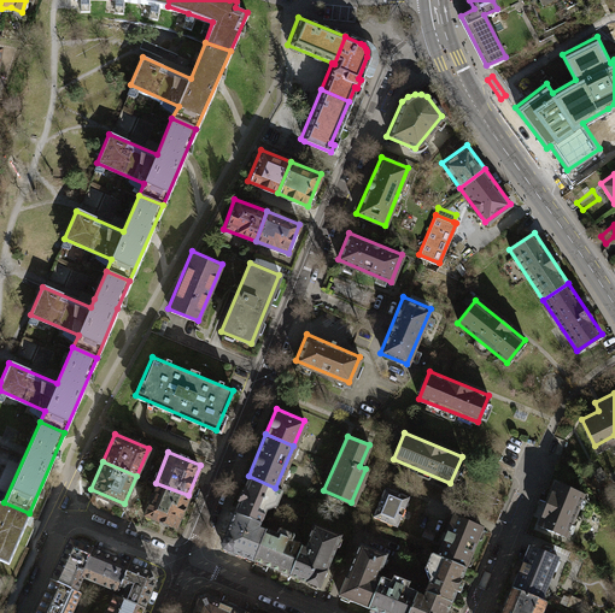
[(234,511),(259,520),(264,507),(271,505),(273,500),(275,501),(280,489),(275,488),(249,476),(242,488),(240,487),(235,497),(239,500),(234,511)]
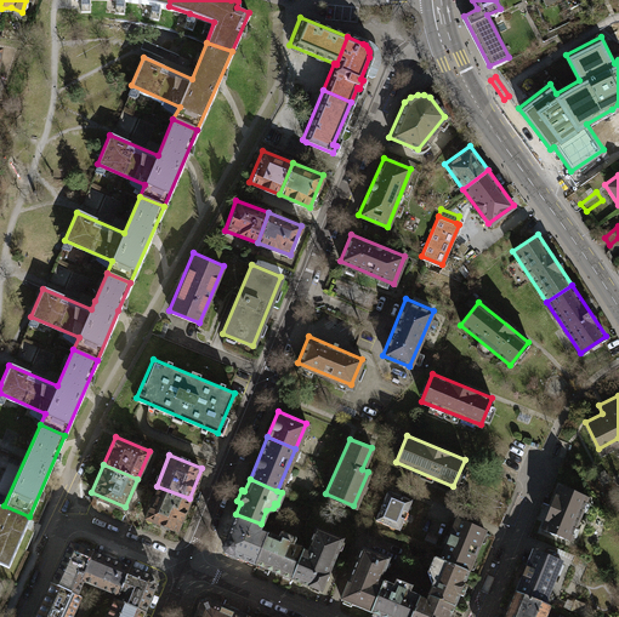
[(557,484),(539,527),(568,540),(586,496),(557,484)]
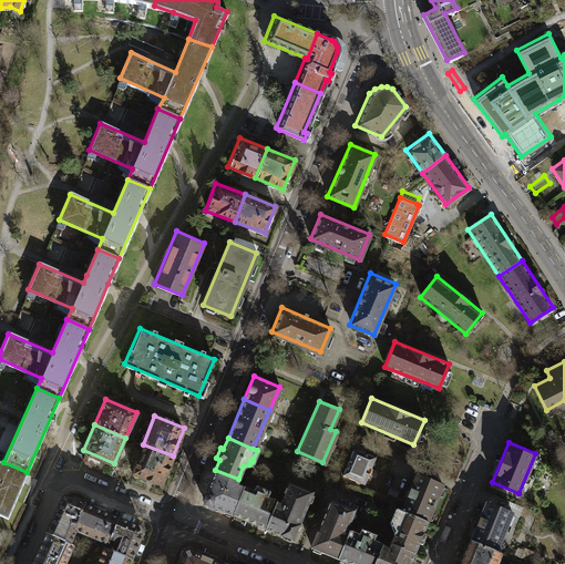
[(163,484),(173,455),(143,444),(132,472),(163,484)]
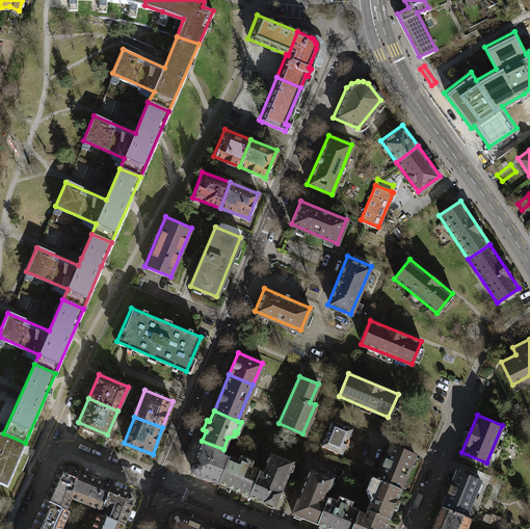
[(329,420),(320,444),(340,452),(350,428),(329,420)]
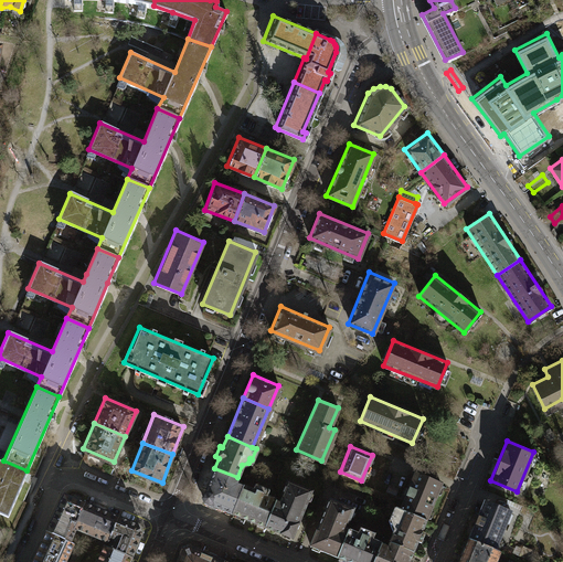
[(0,511),(7,515),(27,470),(3,460),(0,458),(0,511)]
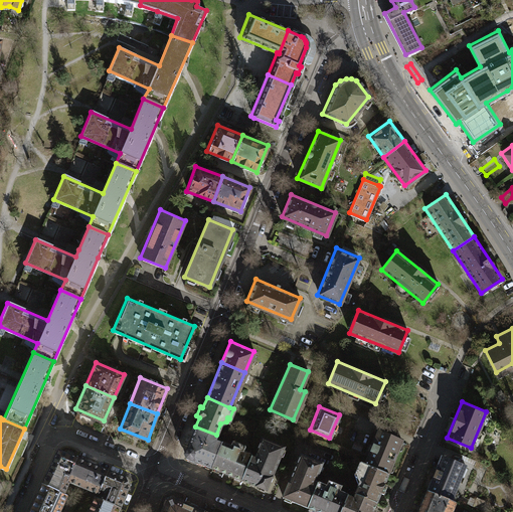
[(210,466),(220,442),(214,440),(216,435),(195,427),(186,448),(184,448),(183,453),(184,456),(188,458),(190,458),(210,466)]
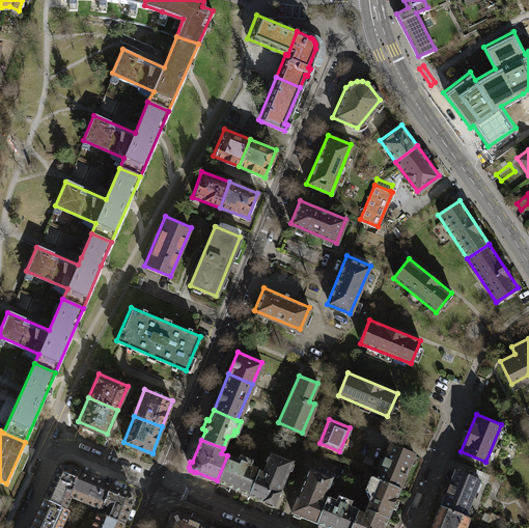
[(389,442),(376,476),(399,487),(414,452),(389,442)]
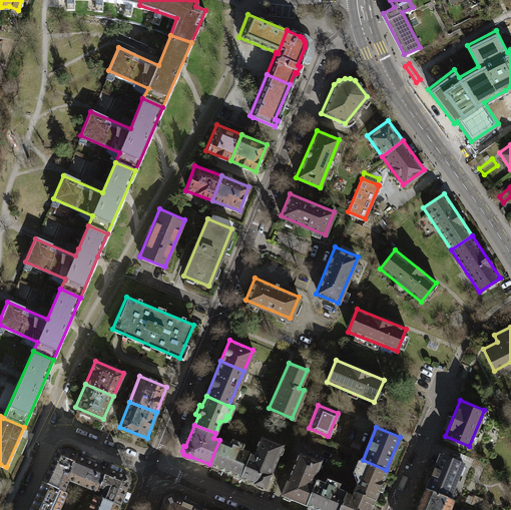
[(249,452),(238,477),(264,487),(282,444),(260,435),(254,448),(256,448),(253,453),(249,452)]
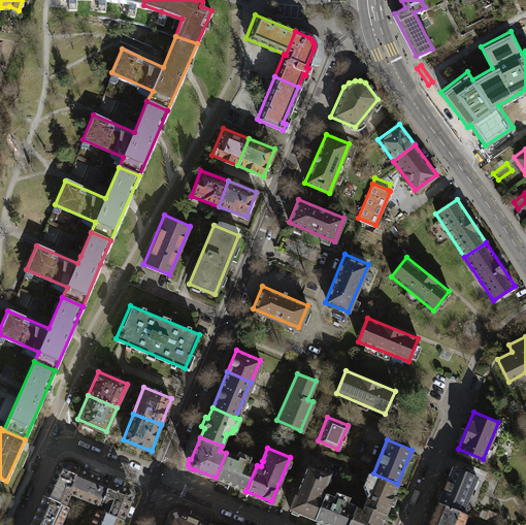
[(216,478),(245,491),(257,465),(248,461),(249,457),(237,452),(235,457),(226,453),(216,478)]
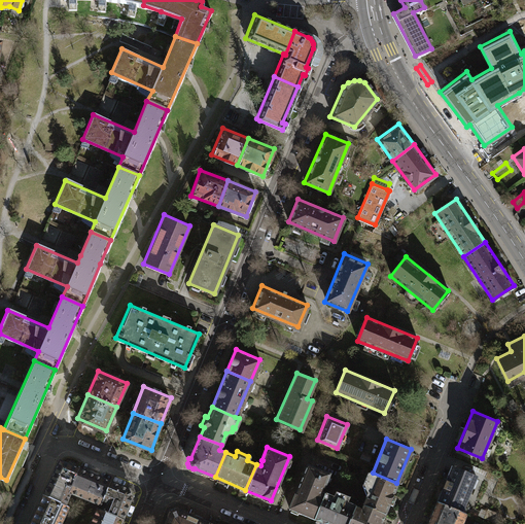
[(59,458),(42,493),(64,502),(69,490),(78,467),(59,458)]
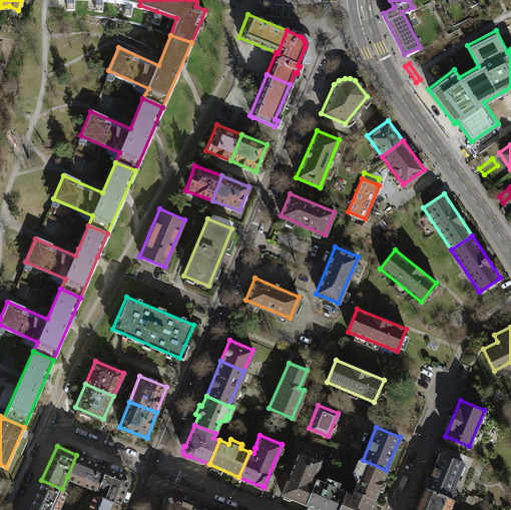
[(322,461),(298,450),(279,494),(304,504),(315,478),(322,461)]
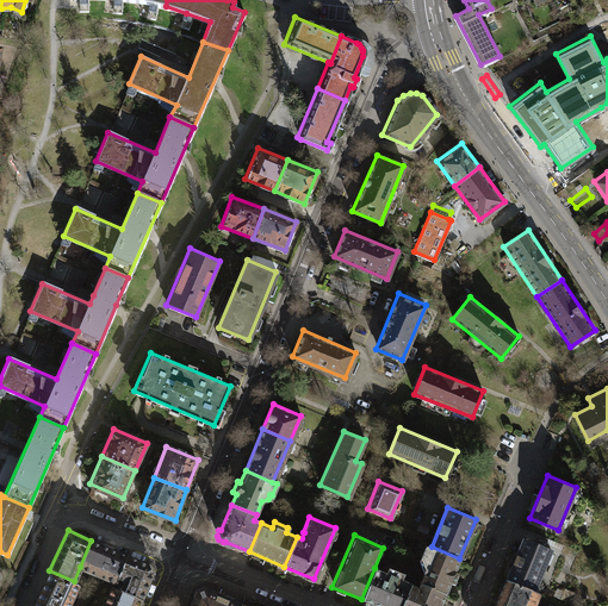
[(522,538),(506,579),(533,589),(550,550),(522,538)]
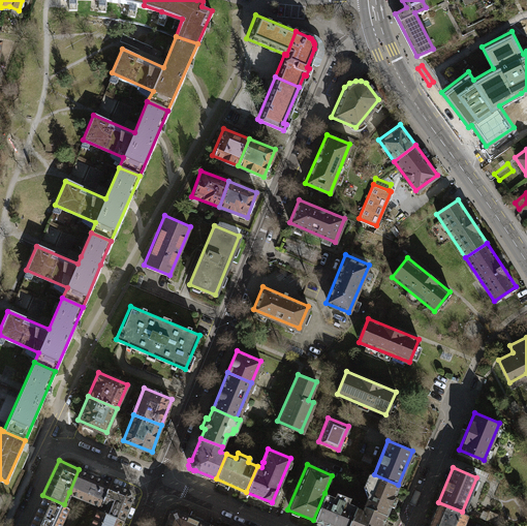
[(110,483),(79,469),(69,492),(100,504),(110,483)]
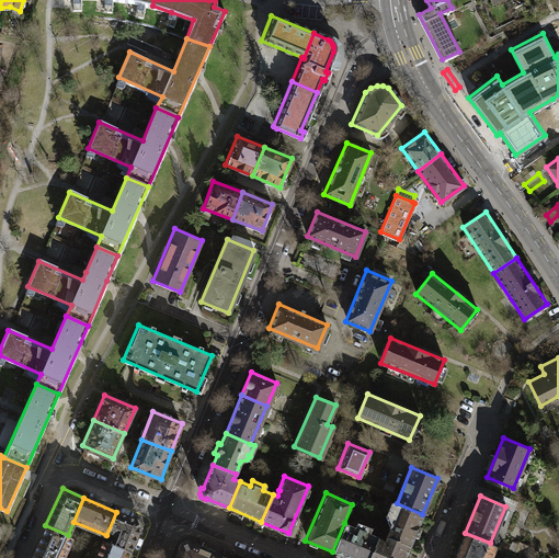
[(389,524),(386,535),(410,545),(422,514),(397,503),(390,501),(387,513),(389,524)]
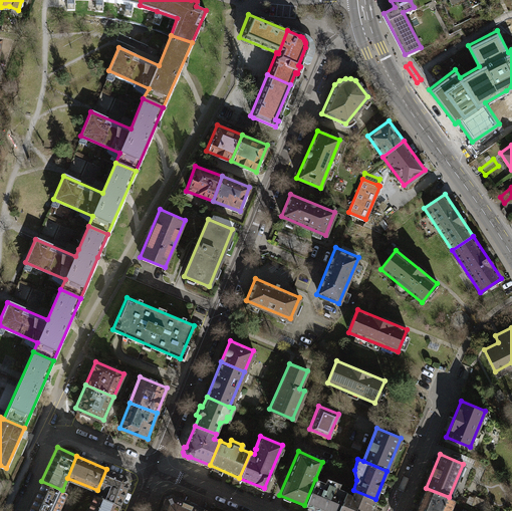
[(124,476),(106,469),(97,490),(95,495),(117,504),(128,483),(124,476)]
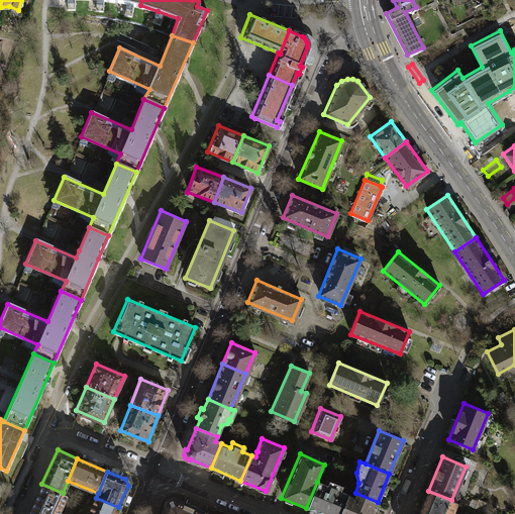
[(317,482),(306,508),(320,513),(340,513),(348,495),(338,491),(340,486),(329,482),(327,486),(317,482)]
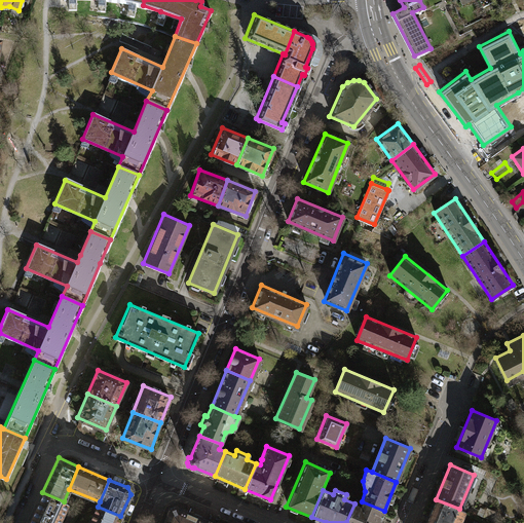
[(42,492),(28,522),(58,522),(67,502),(64,501),(42,492)]
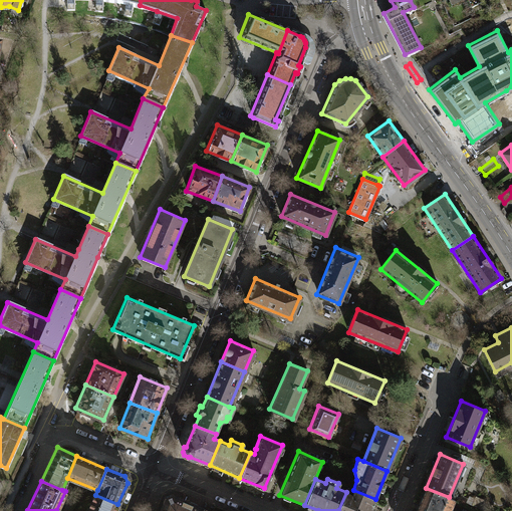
[(426,488),(416,510),(448,510),(454,499),(449,497),(426,488)]
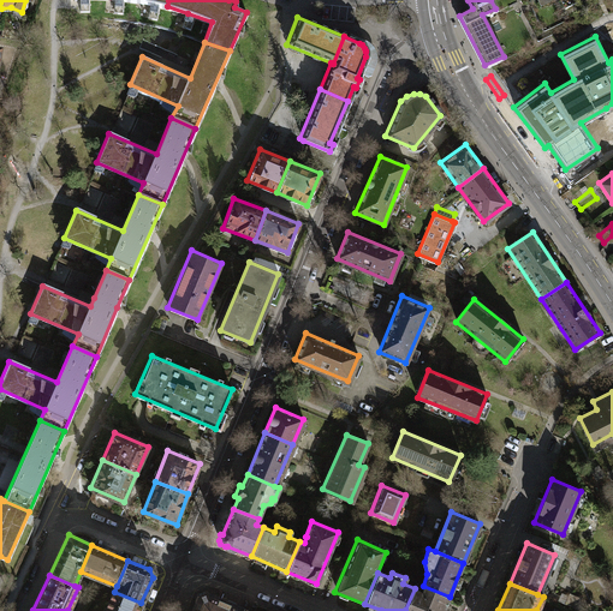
[(415,588),(405,610),(444,610),(450,597),(423,586),(421,591),(415,588)]
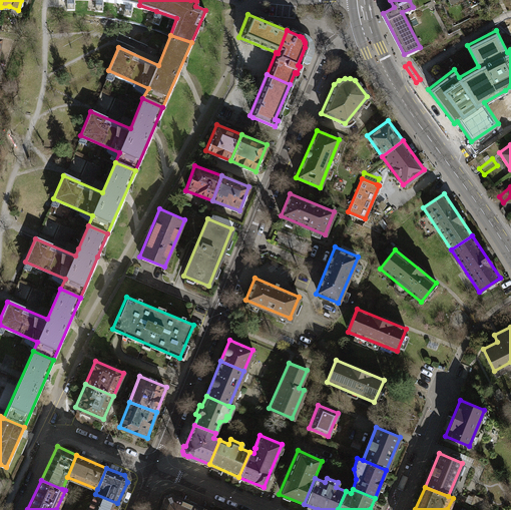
[(114,509),(117,503),(95,494),(93,493),(85,509),(114,509)]
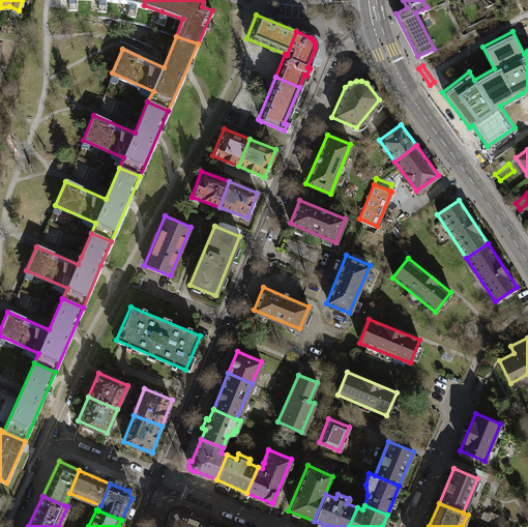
[(481,509),(478,517),(499,526),(503,516),(490,509),(489,513),(481,509)]
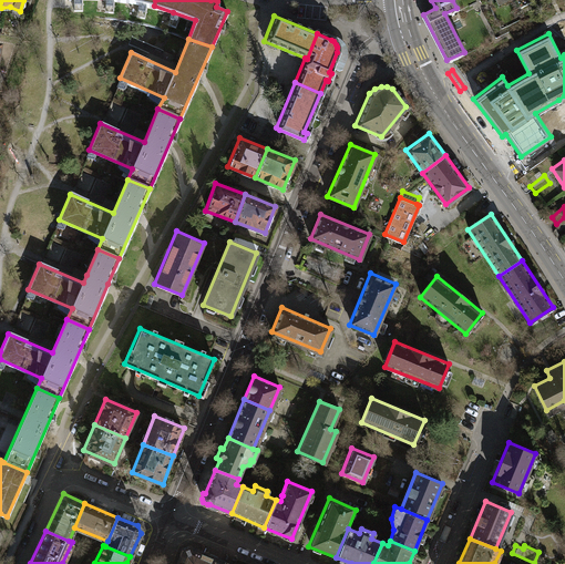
[(222,563),(224,561),(189,546),(182,550),(175,563),(222,563)]
